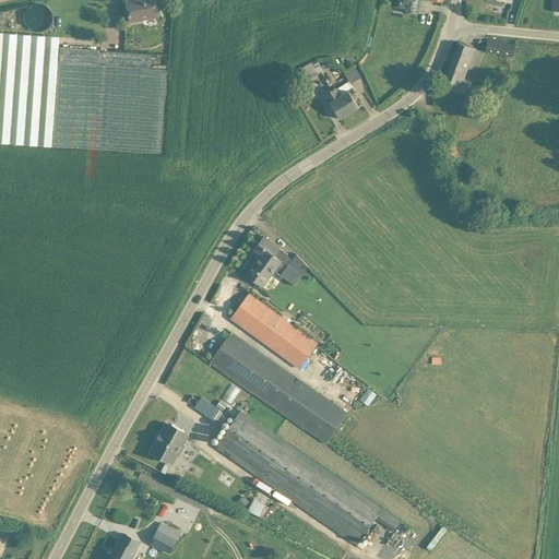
[(155,0),(130,0),(126,1),(131,23),(159,18),(155,0)]
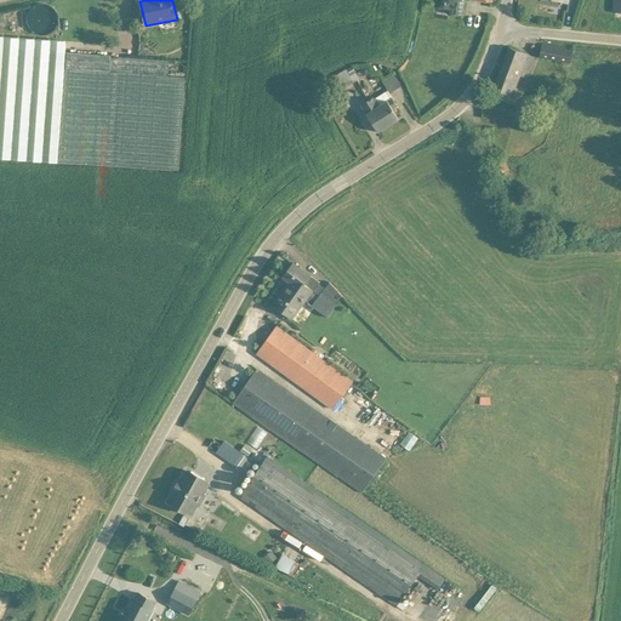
[(443,0),(443,15),(454,16),(454,0),(443,0)]
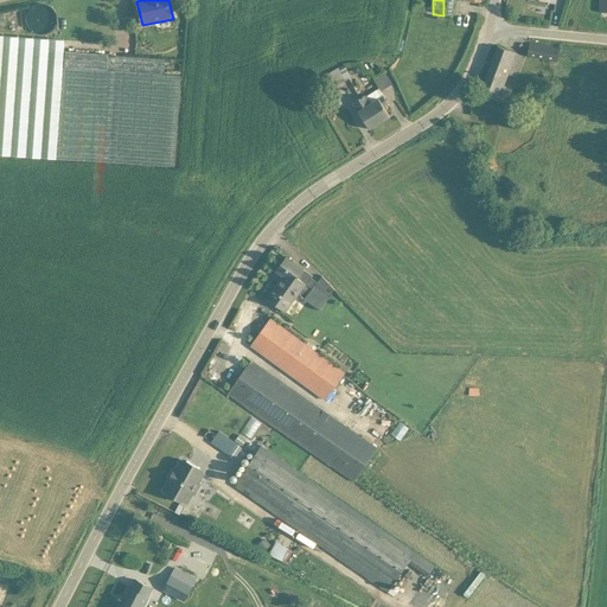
[(0,154),(53,159),(61,50),(62,40),(0,34),(0,154)]
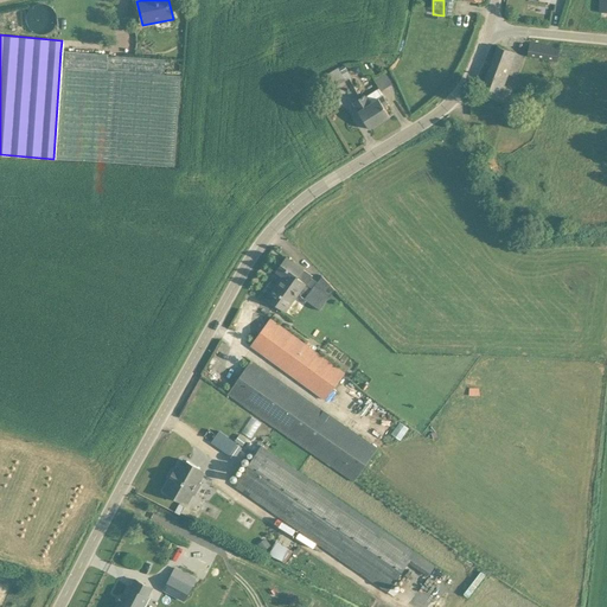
[(561,48),(530,44),(528,57),(558,62),(561,48)]
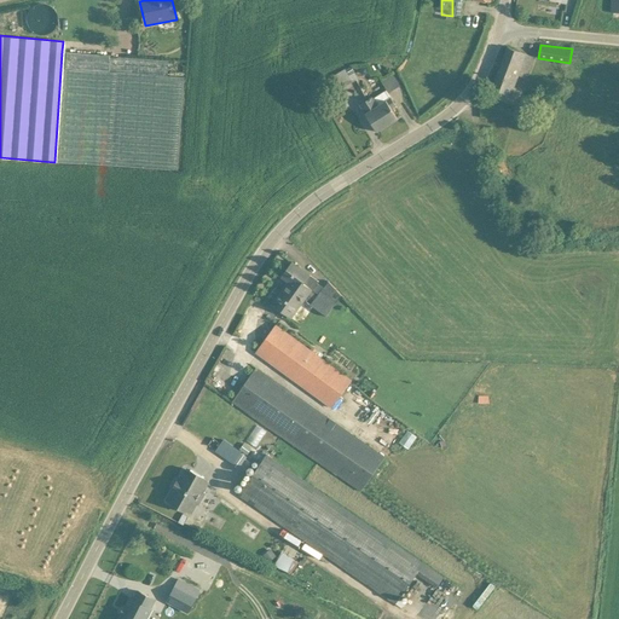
[(534,57),(507,47),(490,97),(516,106),(534,57)]
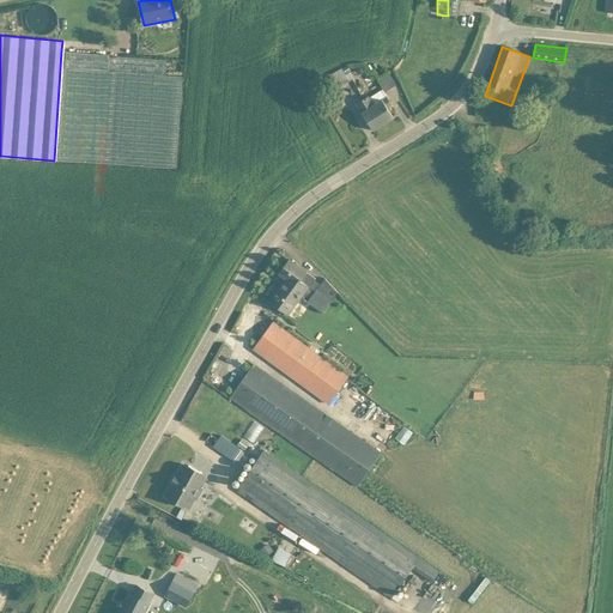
[(54,161),(176,168),(182,78),(167,77),(168,60),(109,56),(109,55),(61,50),(54,161)]
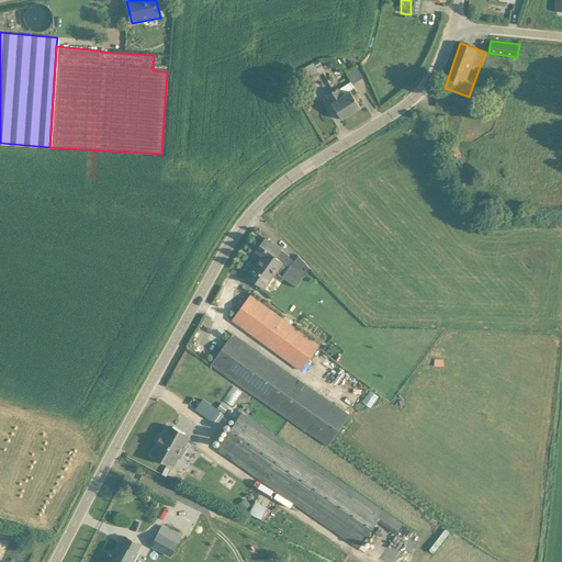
[(316,62),(302,70),(311,85),(325,76),(316,62)]
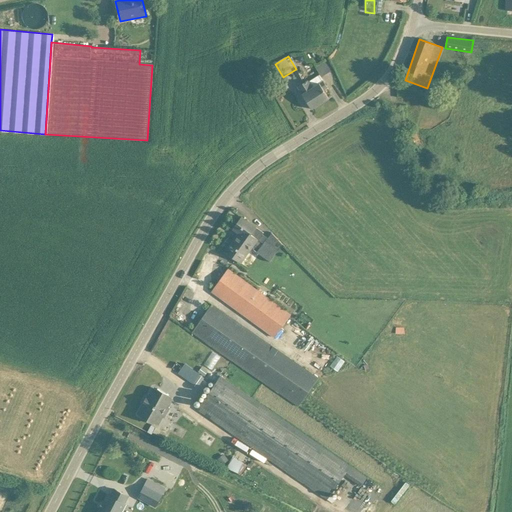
[(309,108),(327,98),(317,81),(299,92),(309,108)]
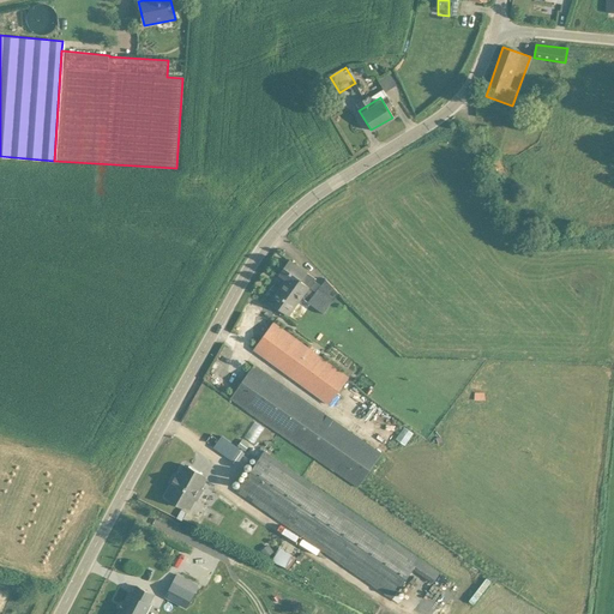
[(287,315),(313,278),(284,259),(275,274),(282,278),(265,301),(287,315)]
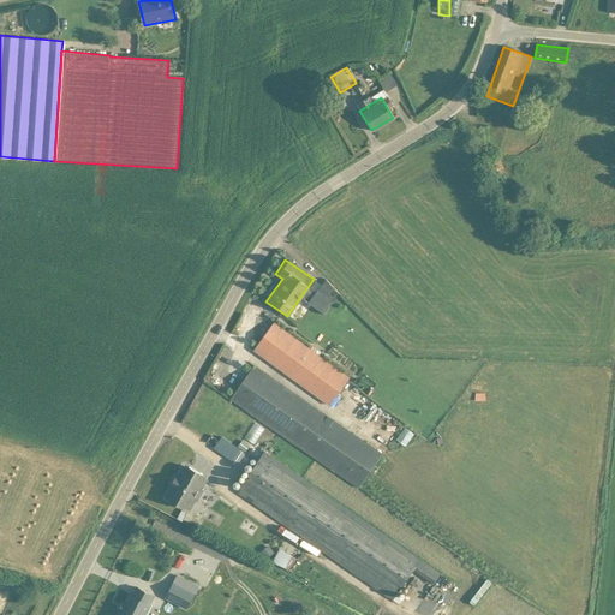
[(246,351),(323,402),(342,374),(266,322),(246,351)]
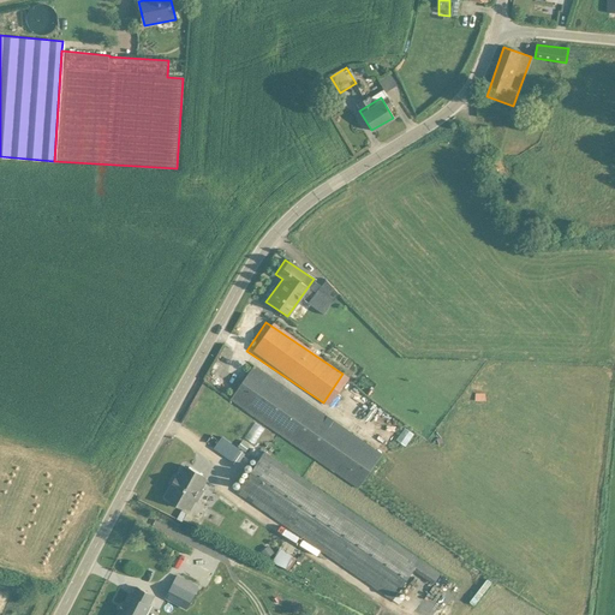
[(381,452),(255,365),(230,401),(357,488),(381,452)]
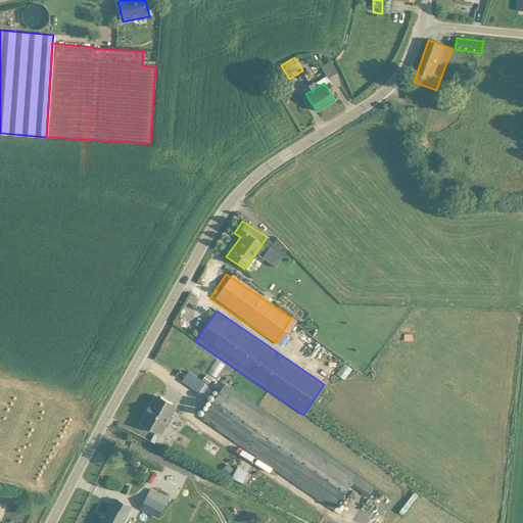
[(197,374),(187,387),(197,394),(206,380),(197,374)]
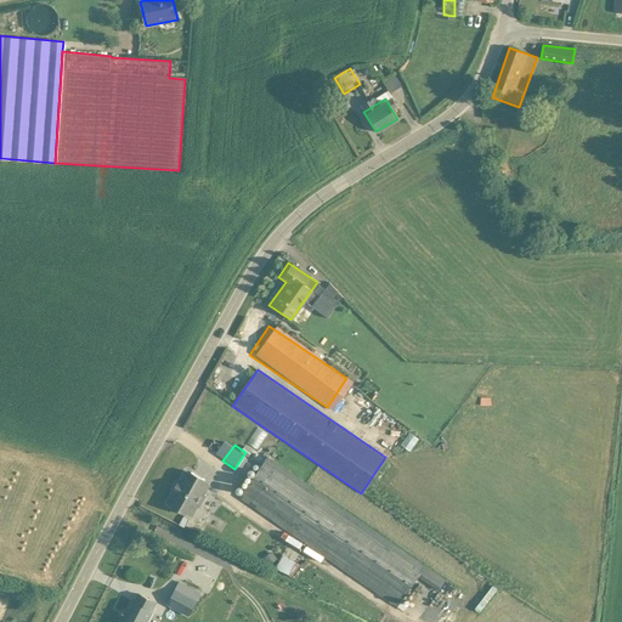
[(445,577),(267,456),(238,499),(397,608),(418,577),(436,591),(445,577)]
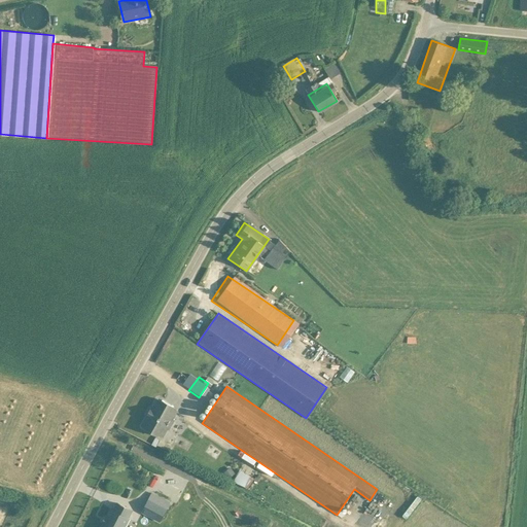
[(138,425),(161,437),(176,409),(153,397),(138,425)]
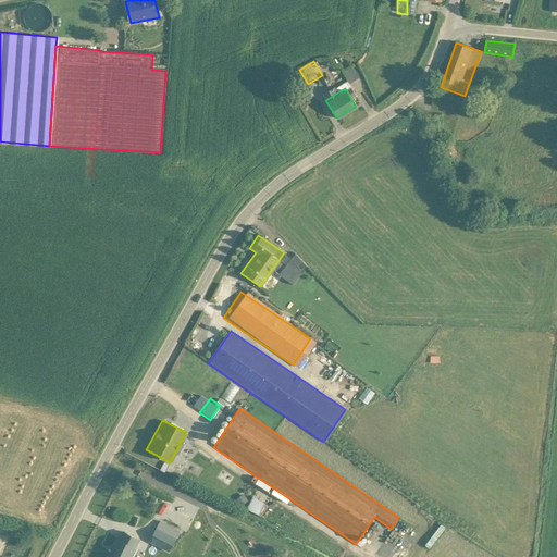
[(235,494),(231,498),(236,504),(240,499),(235,494)]
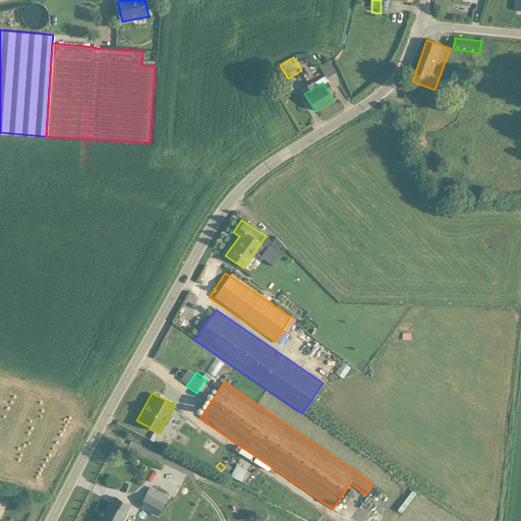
[(229,476),(235,467),(231,464),(224,473),(229,476)]
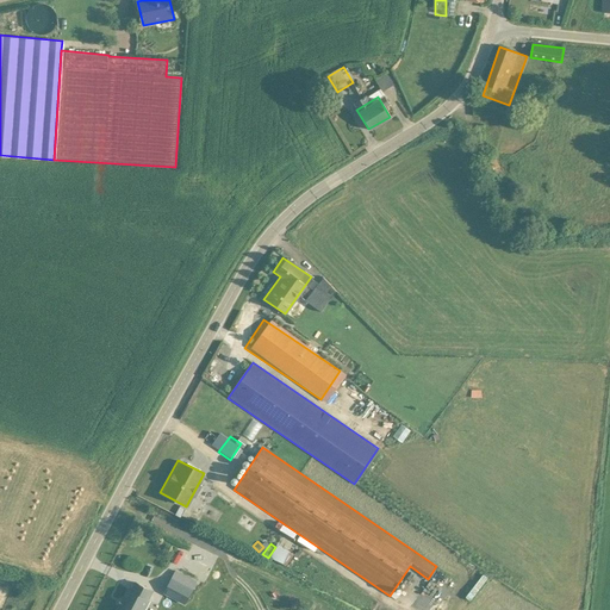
[(169,546),(162,564),(198,578),(205,560),(169,546)]
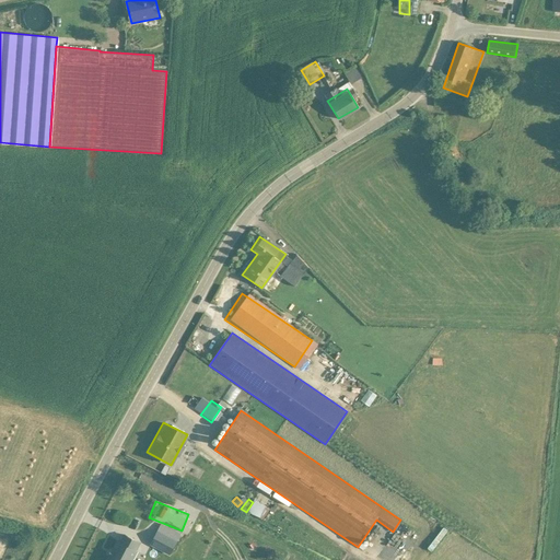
[(161,523),(152,544),(173,551),(181,532),(161,523)]
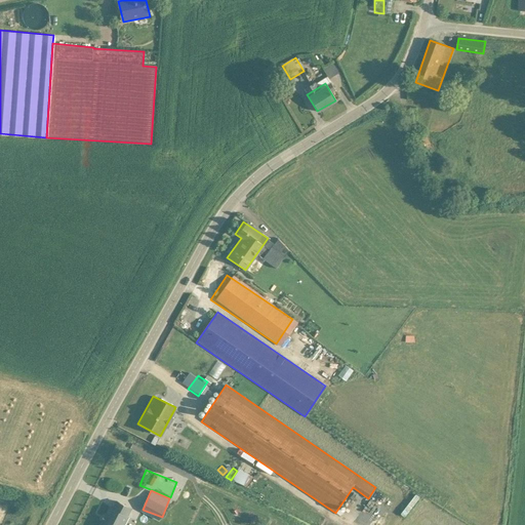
[(97,524),(121,524),(129,509),(111,499),(97,524)]
